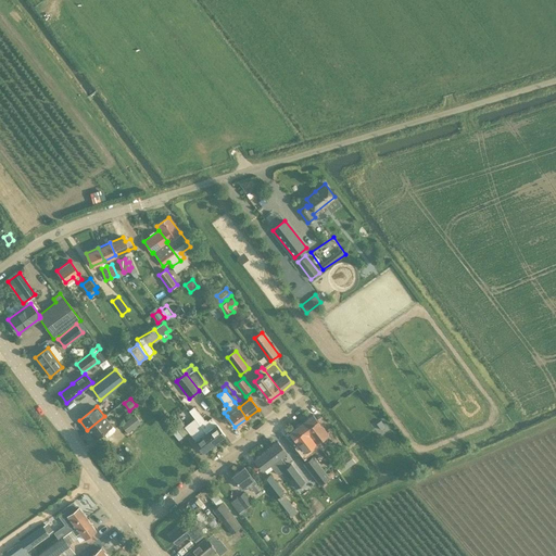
[(189,411),(194,418),(214,443),(225,434),(216,424),(211,428),(201,415),(194,406),(189,411)]
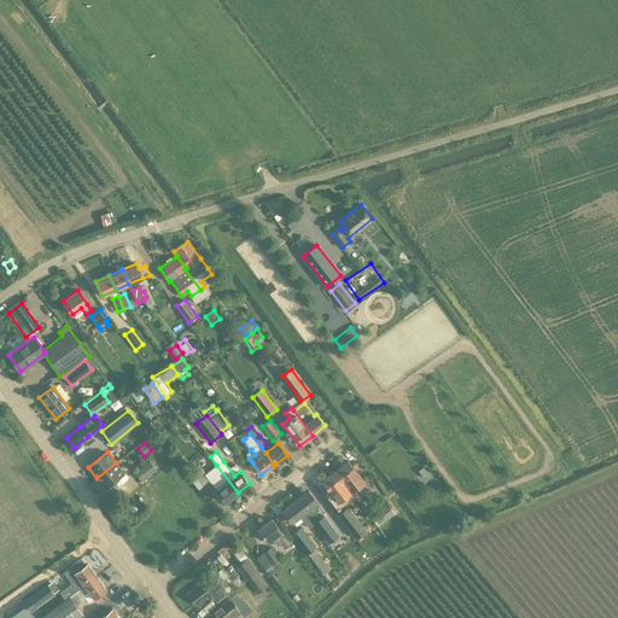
[(157,468),(150,459),(135,471),(143,481),(157,468)]
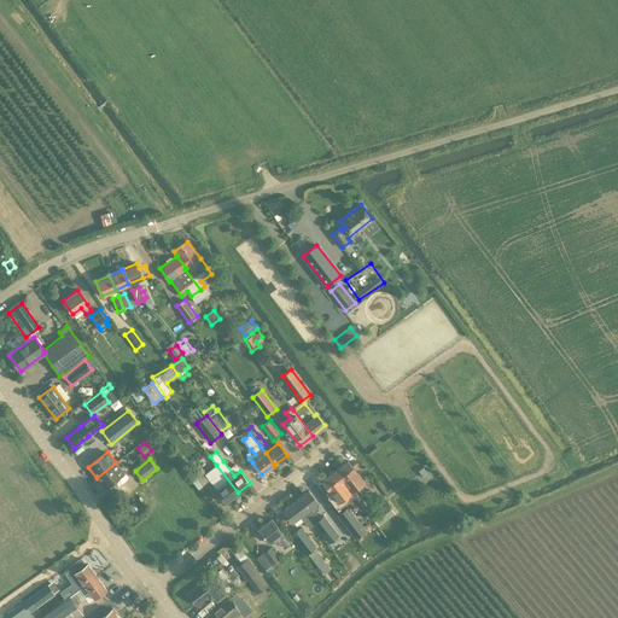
[(348,460),(334,471),(343,482),(354,495),(356,500),(366,493),(361,488),(366,484),(348,460)]
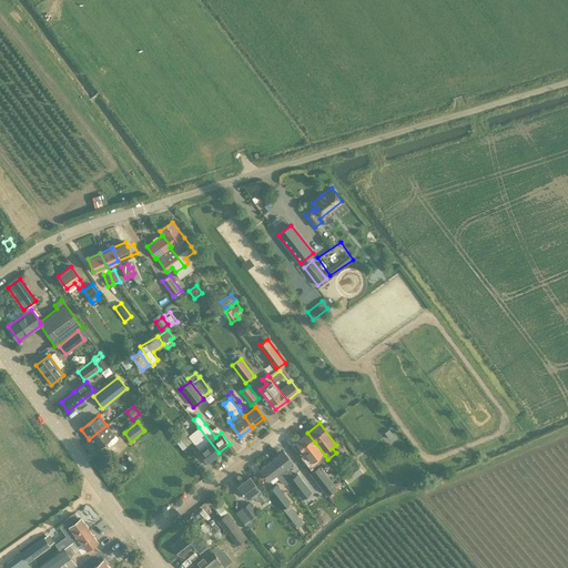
[(107,425),(89,439),(97,448),(114,435),(109,428),(107,425)]
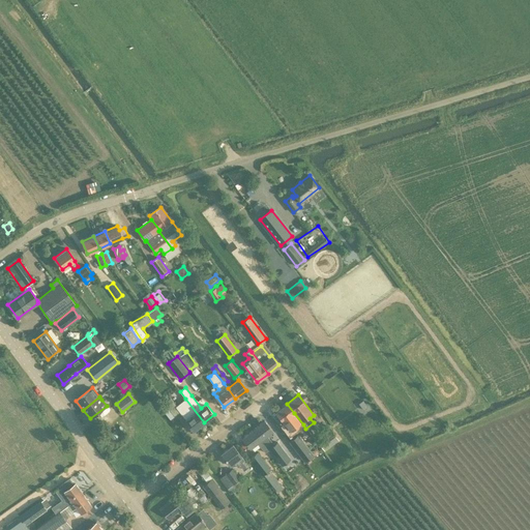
[(166,406),(162,409),(170,419),(179,412),(194,431),(204,422),(185,399),(176,406),(170,398),(164,403),(166,406)]
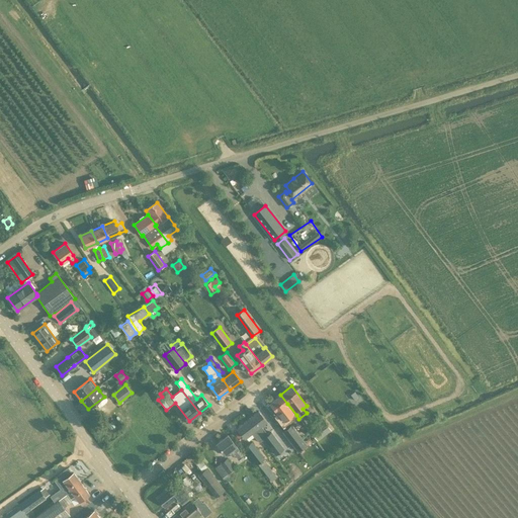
[(280,395),(269,403),(277,413),(287,404),(280,395)]
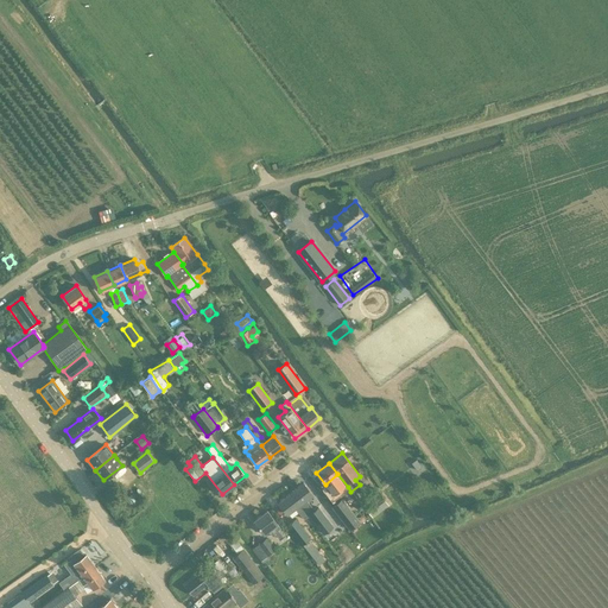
[(291,492),(299,504),(312,494),(303,482),(291,492)]
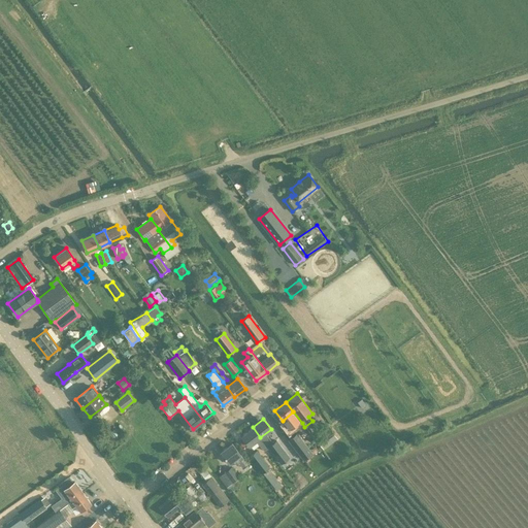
[(264,451),(268,448),(263,441),(260,437),(253,427),(241,436),(249,446),(250,447),(256,441),(264,451)]
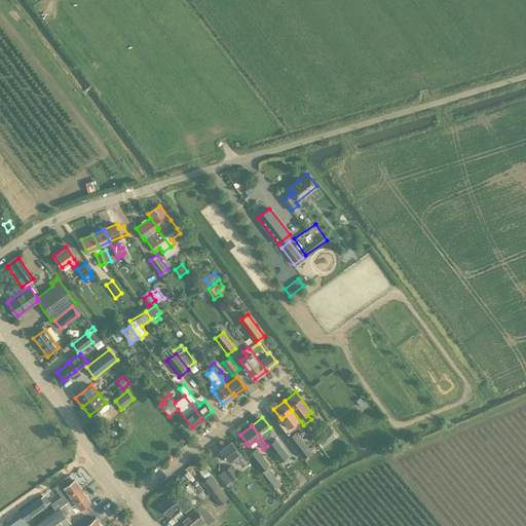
[(322,447),(336,437),(329,426),(314,437),(322,447)]
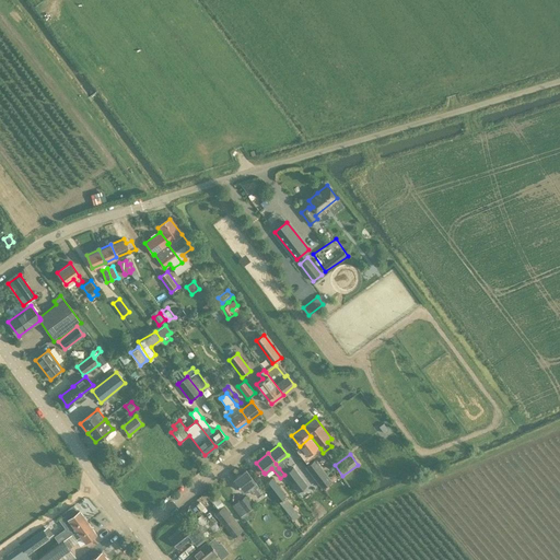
[(318,461),(308,467),(325,488),(334,481),(318,461)]
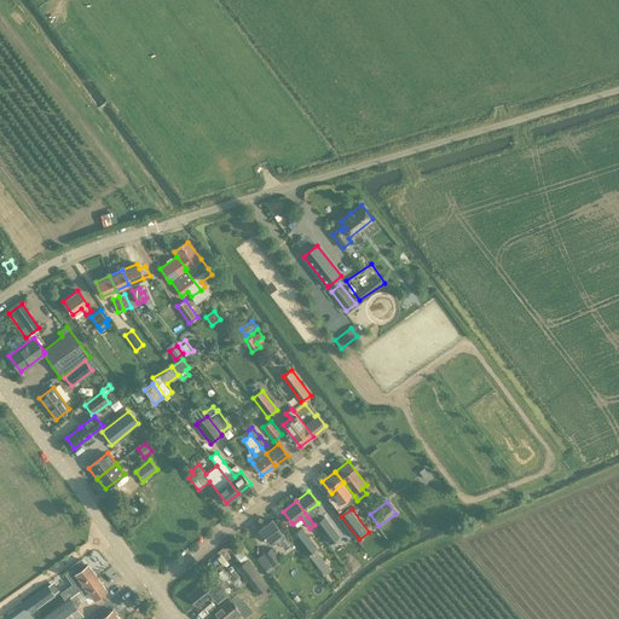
[(324,518),(320,521),(319,521),(314,525),(329,543),(339,536),(324,518)]
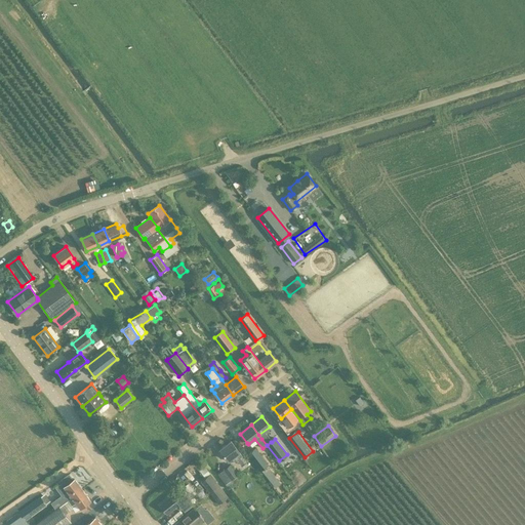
[(227,459),(233,455),(236,459),(241,466),(246,461),(242,455),(241,455),(238,451),(239,451),(233,443),(231,441),(227,443),(219,449),(227,459)]
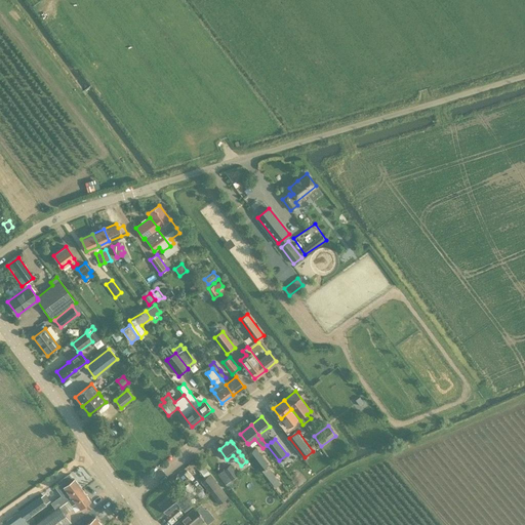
[(268,466),(255,449),(248,454),(260,471),(268,466)]
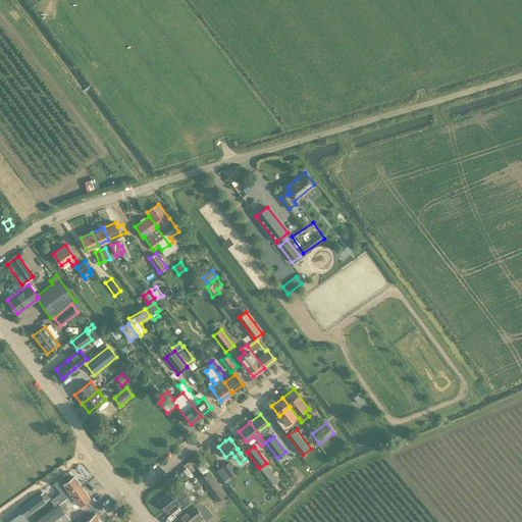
[(228,462),(215,472),(224,482),(237,472),(228,462)]
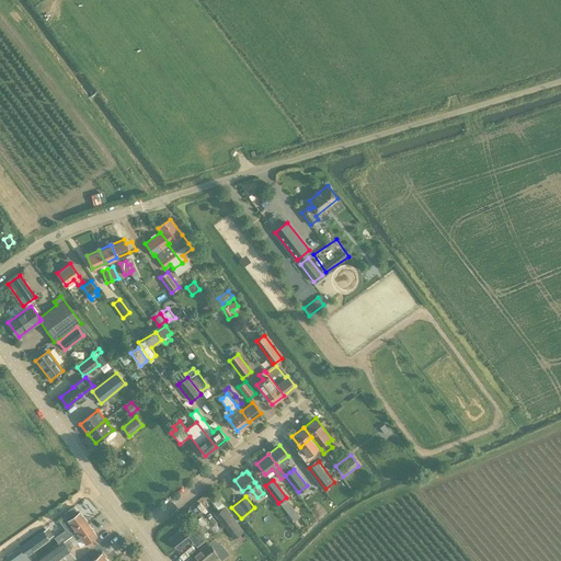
[(214,515),(225,527),(235,519),(218,497),(212,503),(218,512),(214,515)]
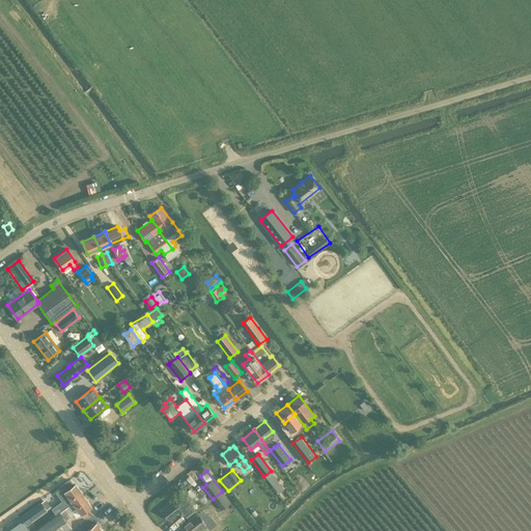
[(271,473),(264,476),(275,492),(282,486),(271,473)]
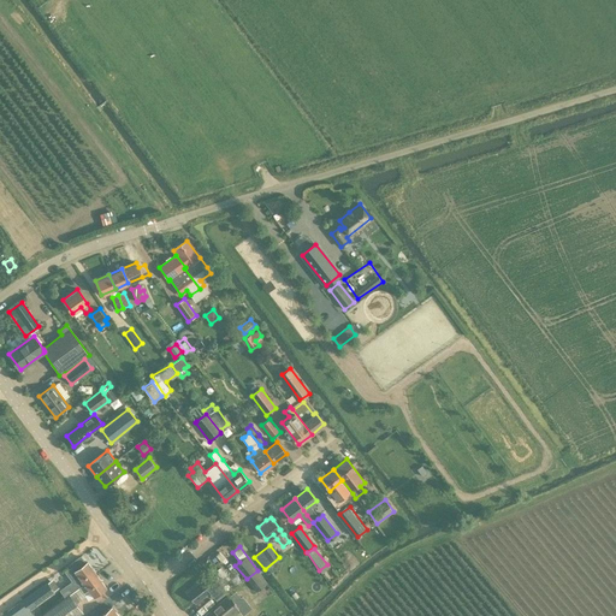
[(60,591),(65,598),(78,588),(96,575),(87,562),(86,563),(81,557),(70,564),(71,568),(65,572),(72,582),(60,591)]
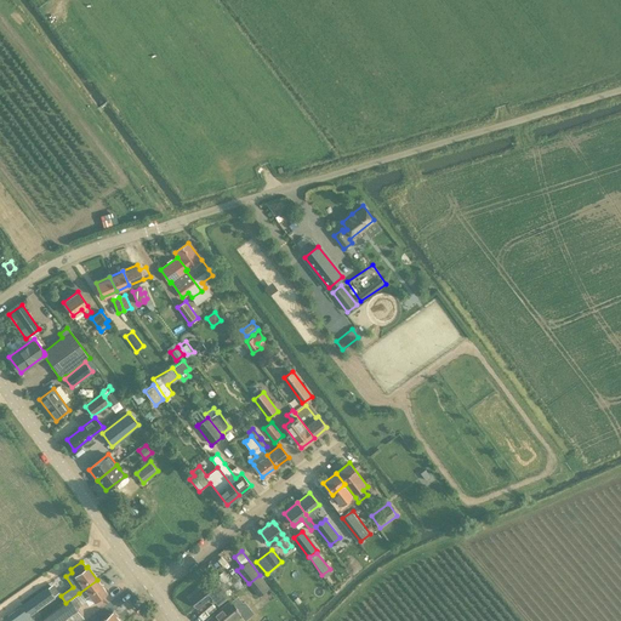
[(223,571),(188,598),(197,609),(211,597),(217,605),(228,597),(223,591),(229,586),(232,584),(223,571)]
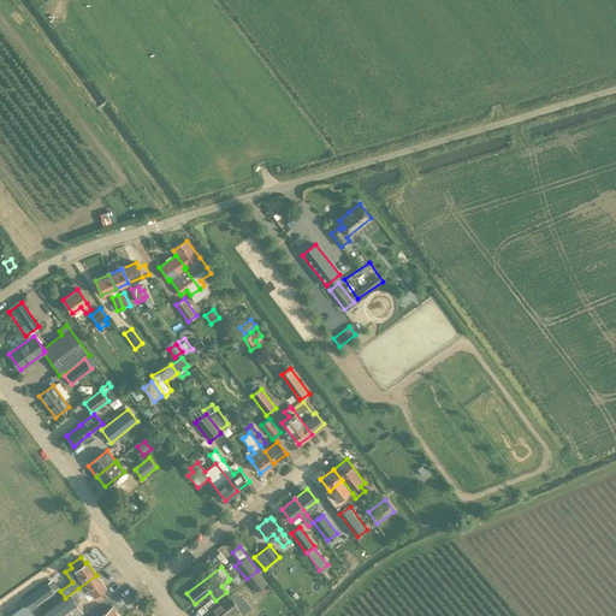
[(258,570),(247,579),(256,592),(267,584),(258,570)]
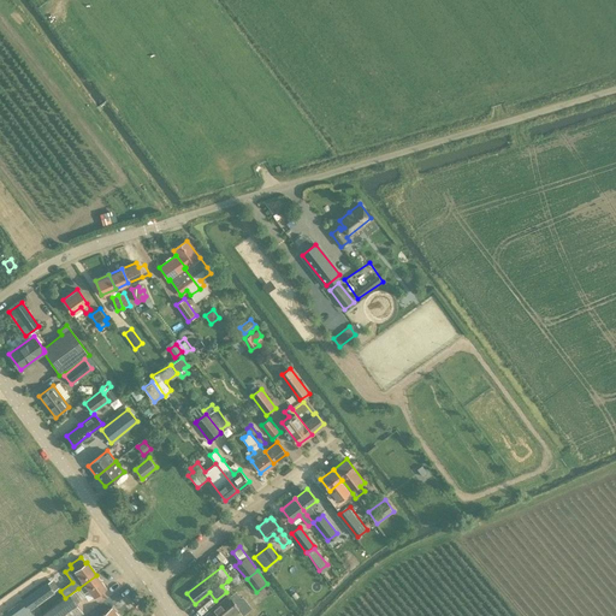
[(94,597),(106,588),(96,575),(84,584),(89,591),(94,597)]
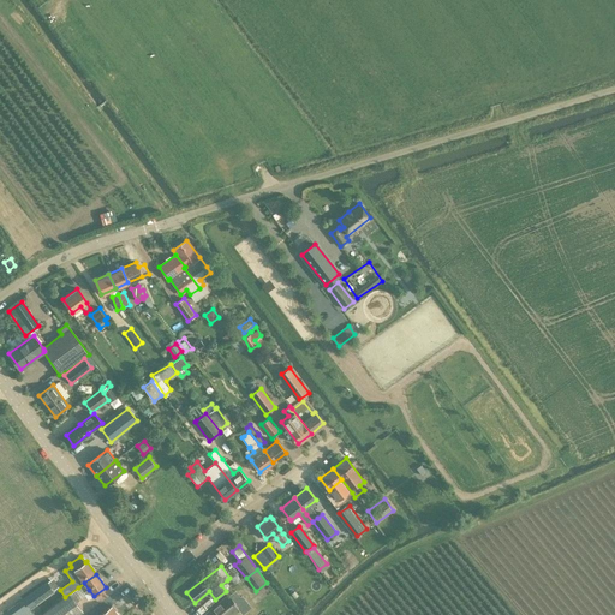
[(33,614),(29,609),(53,591),(47,583),(3,614),(4,614),(33,614)]
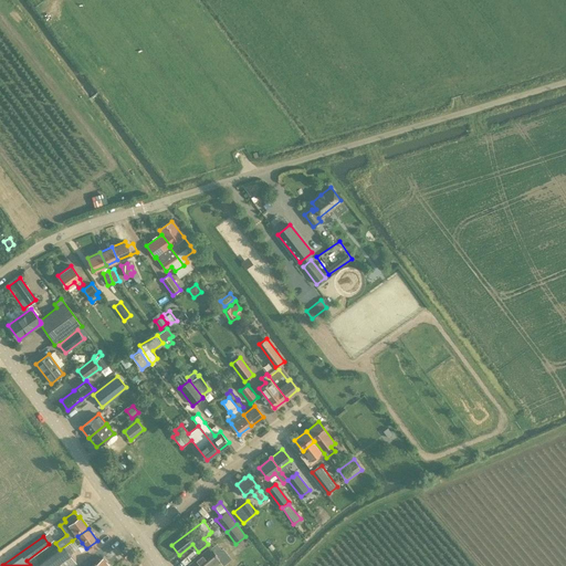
[(60,549),(37,565),(71,565),(75,563),(70,555),(77,548),(76,547),(72,541),(60,549)]
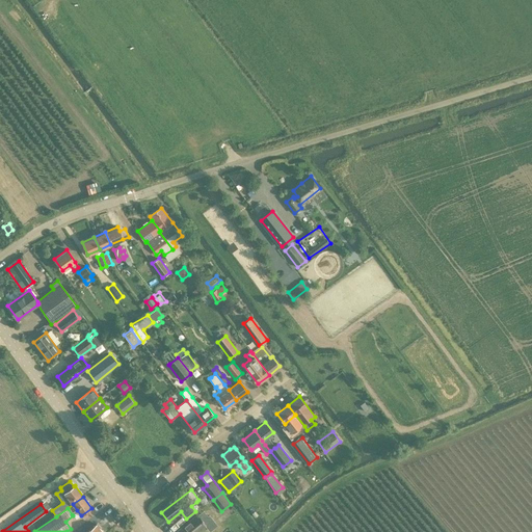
[(201,512),(197,514),(177,531),(178,531),(198,531),(207,526),(209,522),(209,517),(206,513),(201,512)]
